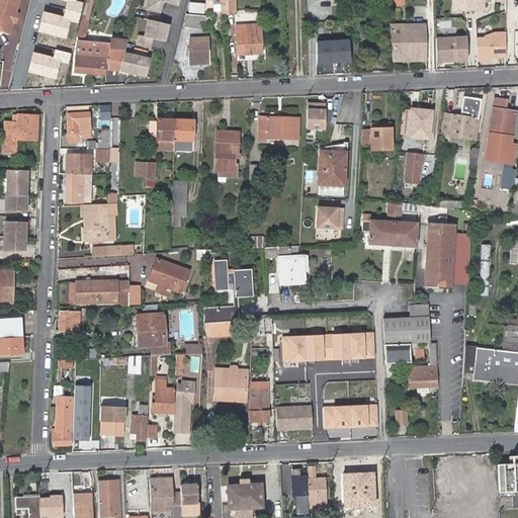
[(20,0),(0,0),(0,30),(13,34),(20,0)]
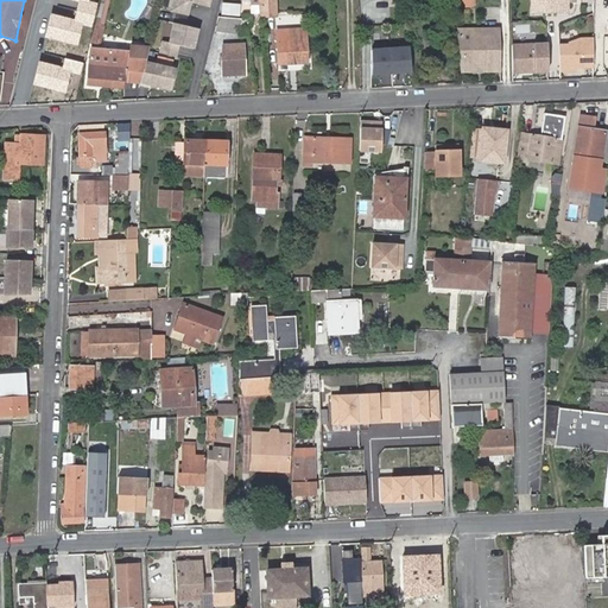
[(88,0),(69,0),(77,2),(74,20),(50,14),(44,38),(77,45),(82,25),(90,26),(95,4),(88,1),(88,0)]
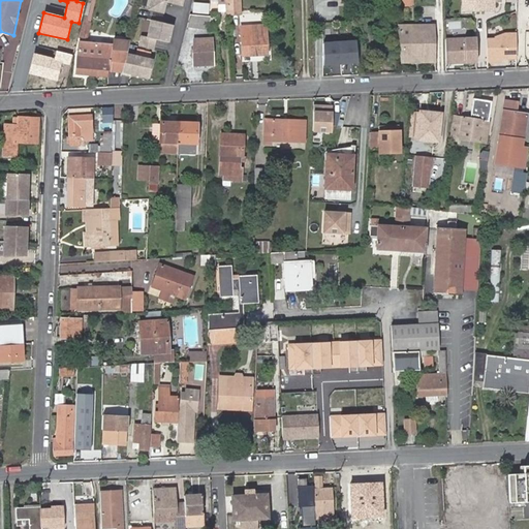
[(87,0),(84,14),(90,16),(93,0),(87,0)]
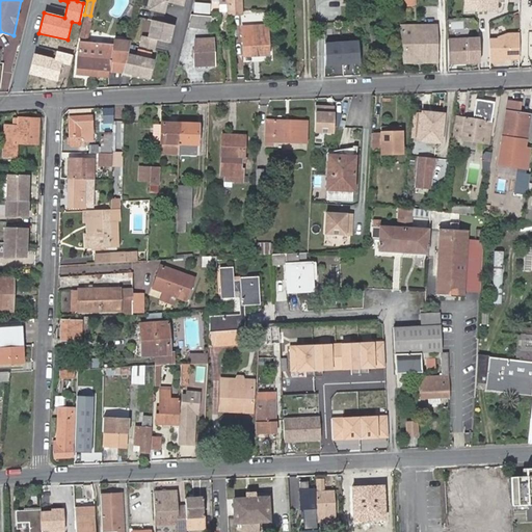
[(185,0),(151,0),(149,10),(166,15),(169,3),(184,7),(185,0)]
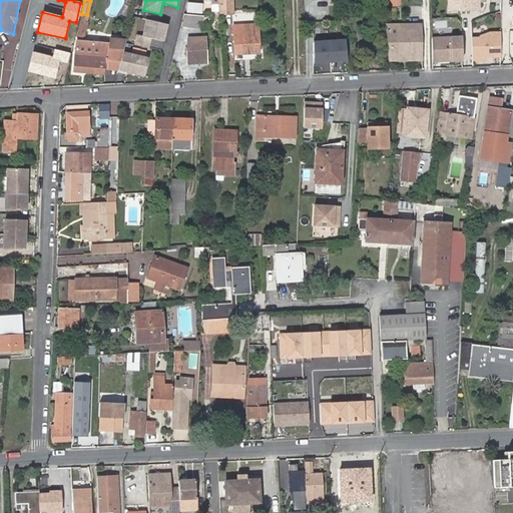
[(219,3),(220,13),(232,13),(231,0),(210,0),(210,4),(219,3)]
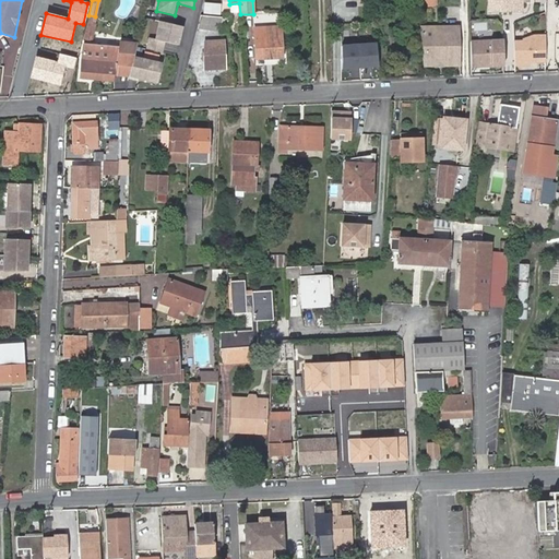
[(488,0),(488,12),(520,12),(519,0),(488,0)]
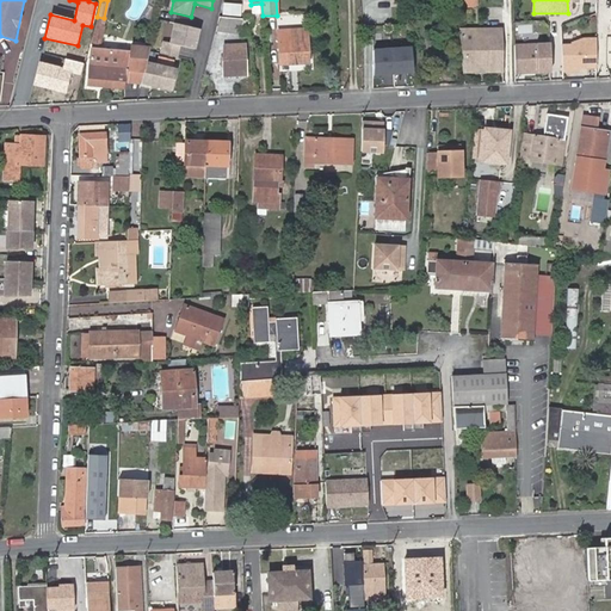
[(239,5),(224,2),(223,13),(238,14),(239,5)]
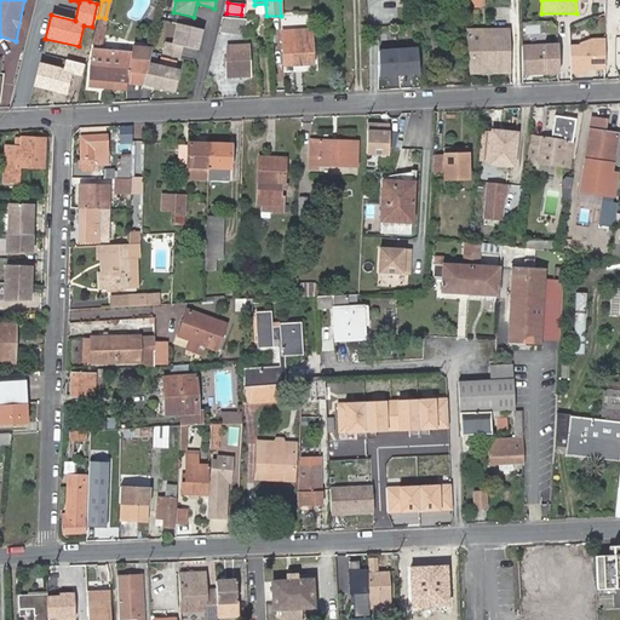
[(222,15),(218,33),(234,35),(239,17),(222,15)]
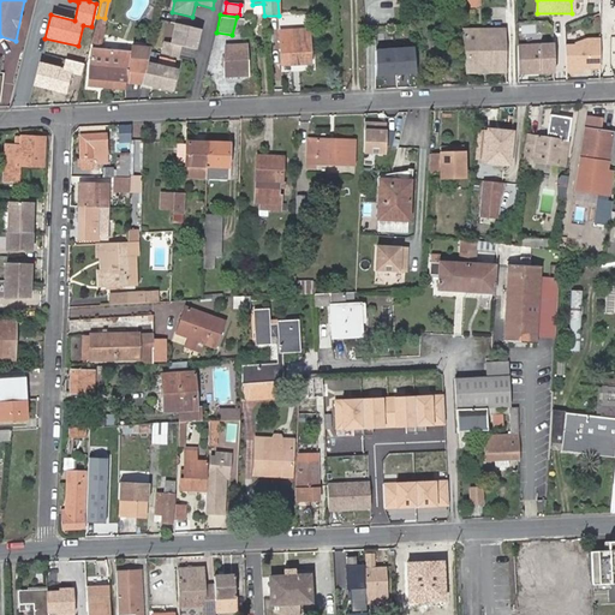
[(243,18),(237,17),(232,35),(239,36),(243,18)]
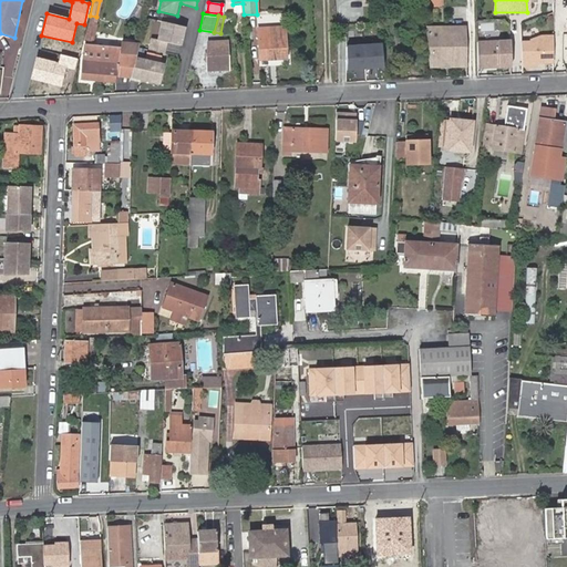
[(187,28),(163,21),(158,39),(152,38),(148,49),(166,53),(168,42),(183,47),(187,28)]
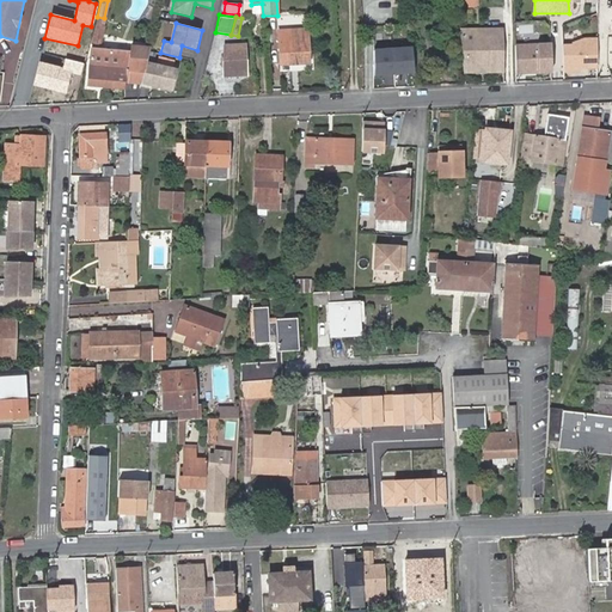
[(103,25),(96,24),(93,35),(95,35),(92,44),(98,46),(103,25)]
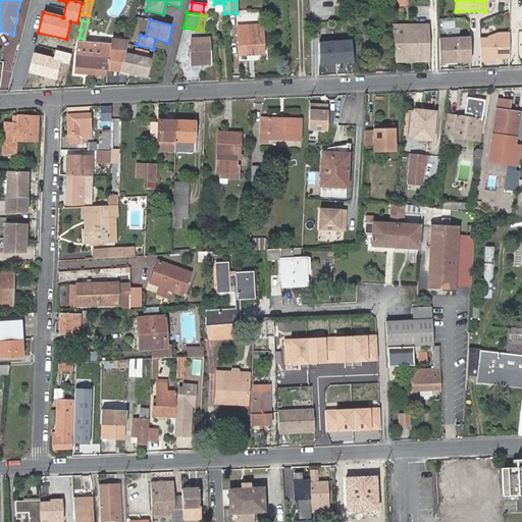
[(261,25),(237,25),(239,55),(262,54),(261,25)]
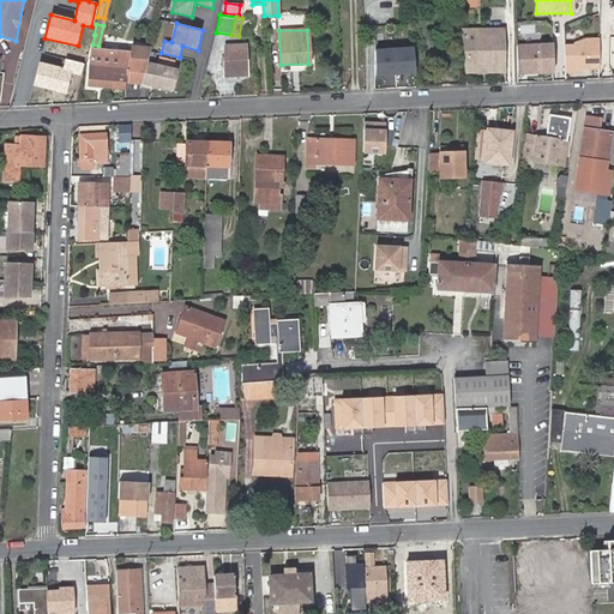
[(482,30),(461,30),(462,44),(482,44),(482,30)]
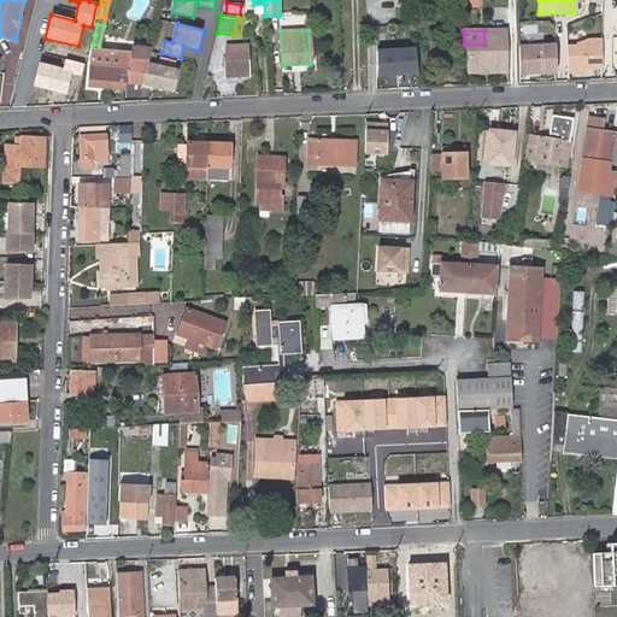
[(485,45),(464,45),(466,71),(507,71),(507,30),(485,30),(485,45)]
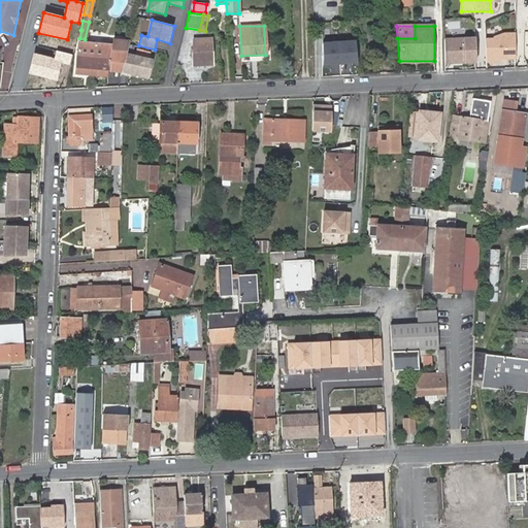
[(514,58),(515,33),(502,33),(492,37),(492,38),(485,39),(485,61),(495,61),(495,58),(514,58)]
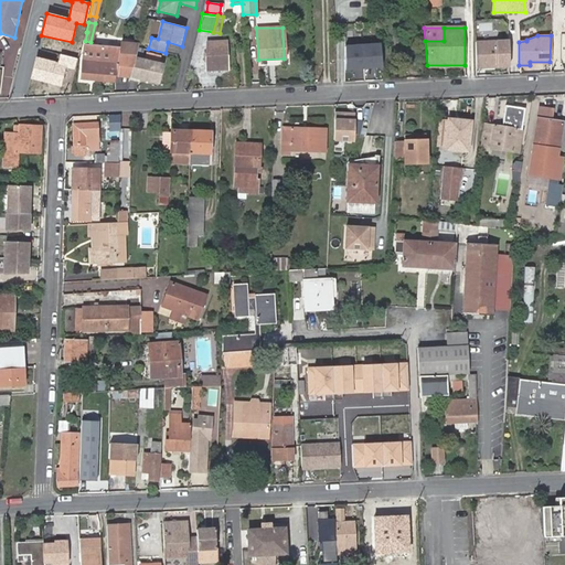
[(206,52),(206,62),(206,70),(220,70),(226,68),(226,51),(225,41),(206,42),(205,42),(206,52)]
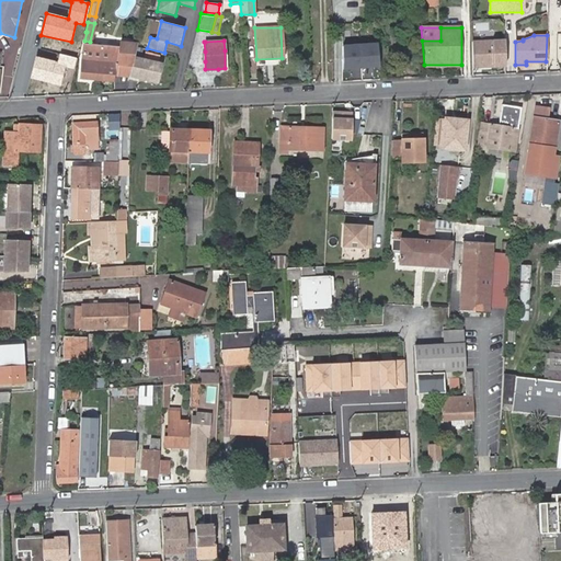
[(472,41),(472,67),(505,65),(504,41),(472,41)]
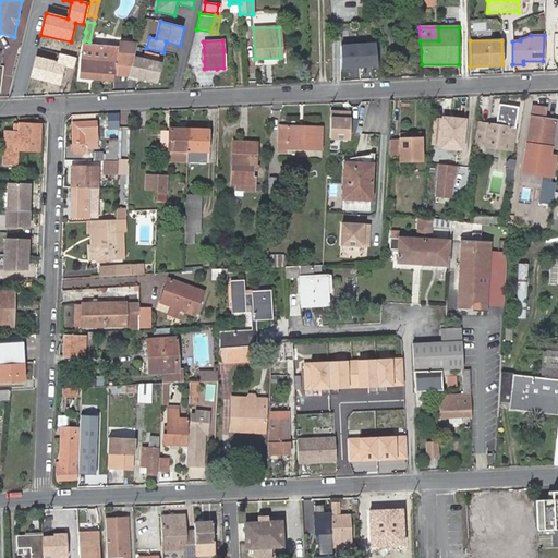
[(133,56),(135,43),(120,41),(120,47),(118,63),(131,64),(133,56)]
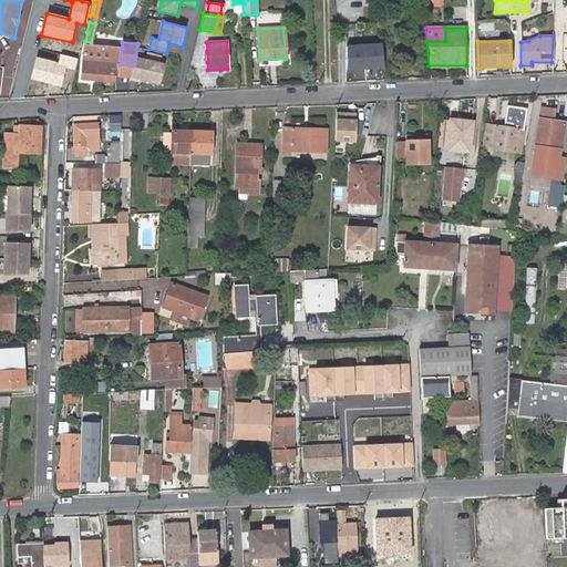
[(114,81),(115,75),(117,48),(85,45),(82,79),(114,81)]
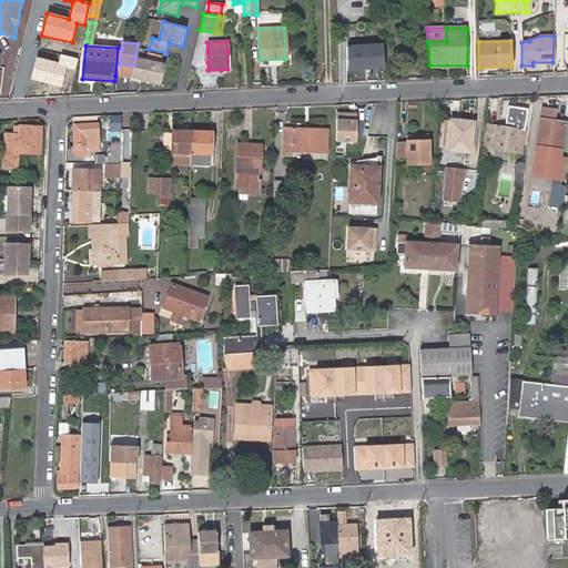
[(383,46),(348,47),(347,71),(385,68),(383,46)]
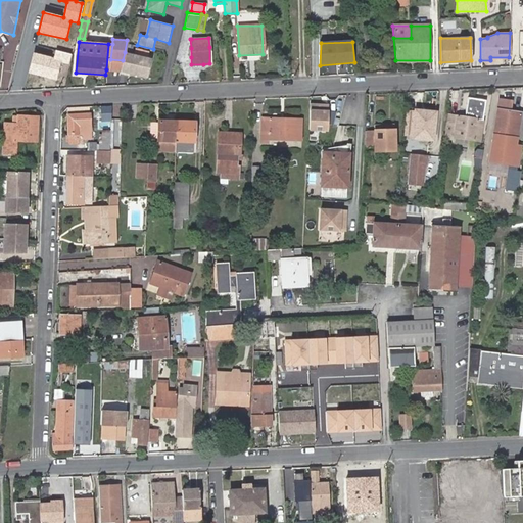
[(110,69),(121,70),(123,60),(110,59),(112,44),(108,44),(106,69),(110,69)]
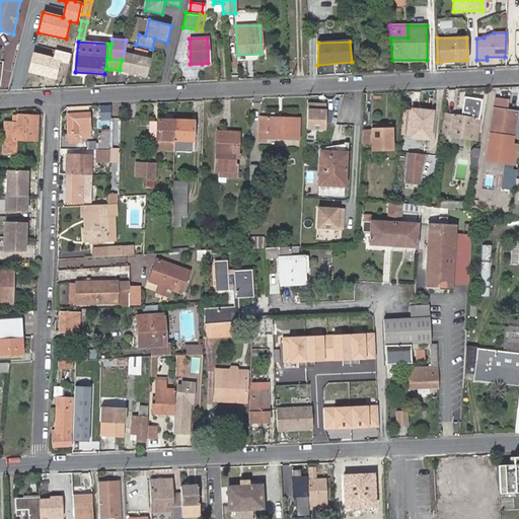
[(53,59),(32,53),(26,72),(56,80),(60,62),(67,64),(71,54),(56,50),(53,59)]
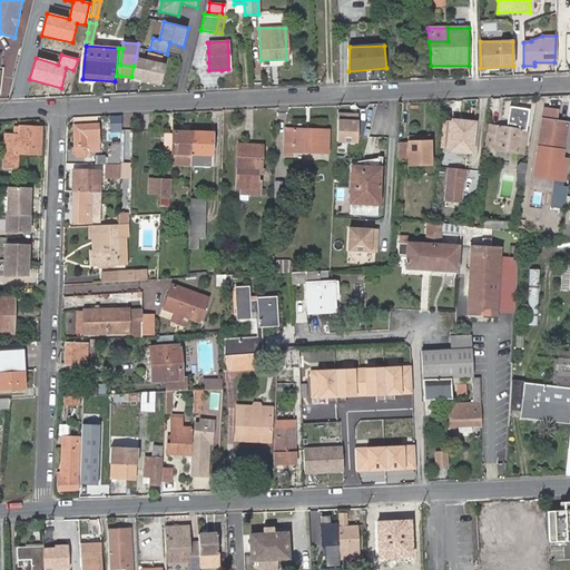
[(167,65),(136,57),(131,77),(163,85),(167,65)]
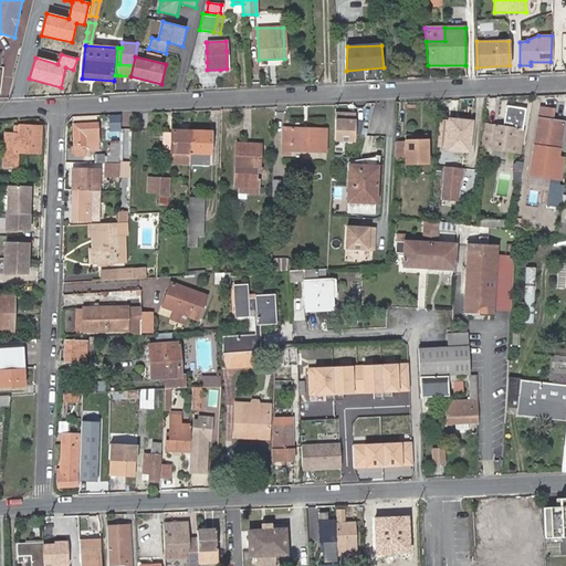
[(356,112),(335,111),(334,139),(355,140),(356,112)]
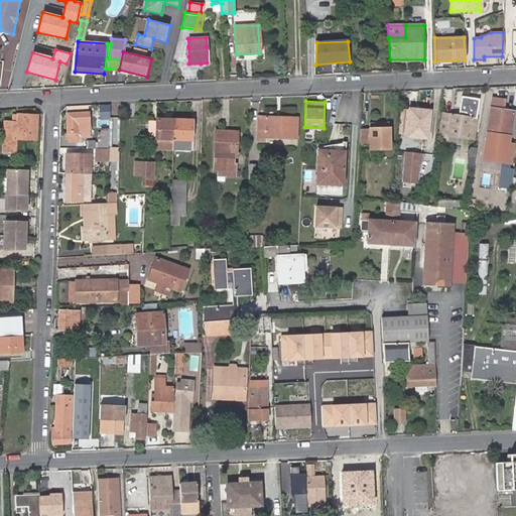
[(409,109),(406,136),(426,138),(429,111),(409,109)]
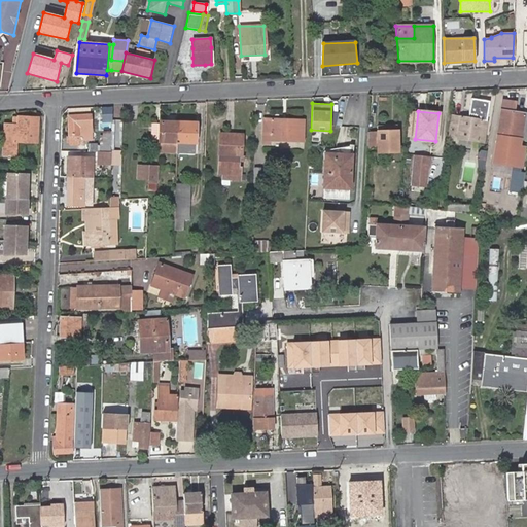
[(518,147),(523,114),(501,111),(495,144),(518,147)]
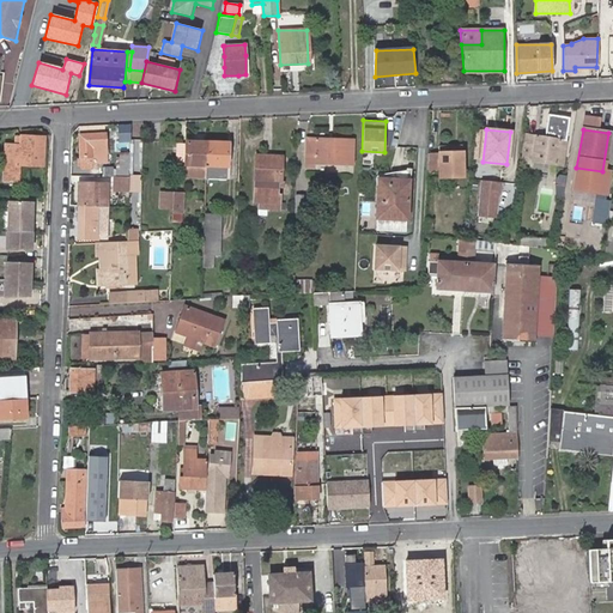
[(550,131),(548,139),(559,140),(560,132),(550,131)]
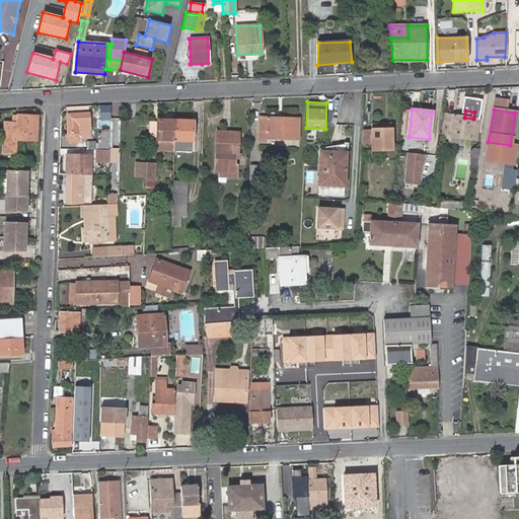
[(89,113),(67,115),(68,142),(78,142),(78,141),(81,141),(81,137),(81,136),(78,136),(77,132),(90,131),(89,113)]
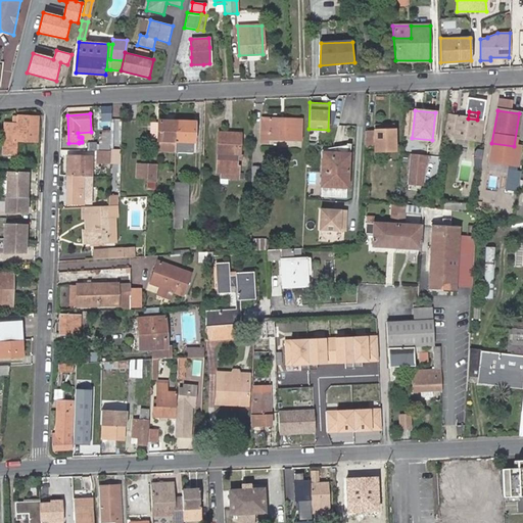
[(477,120),(468,119),(448,115),(445,136),(480,142),(481,134),(483,121),(477,120)]
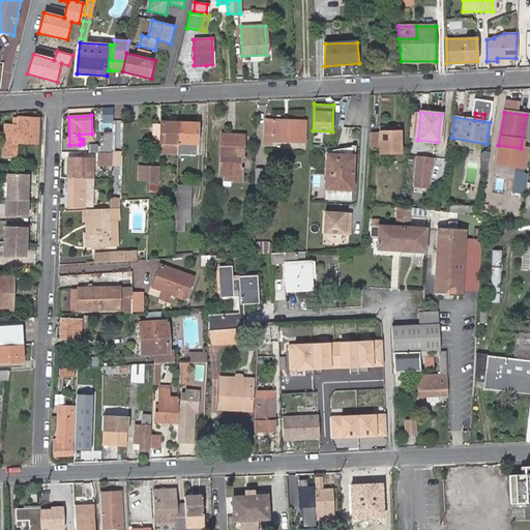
[(17,126),(10,126),(4,125),(2,156),(16,156),(17,143),(35,144),(36,119),(17,118),(17,125),(17,126)]
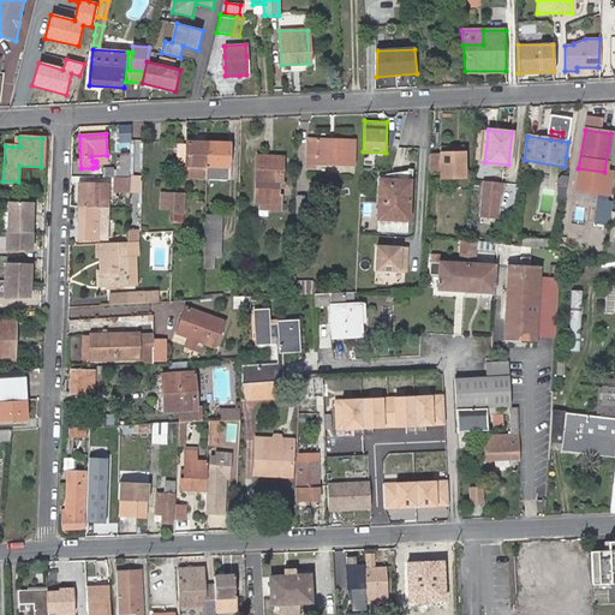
[(131,138),(120,138),(120,153),(125,154),(129,154),(130,154),(131,138)]
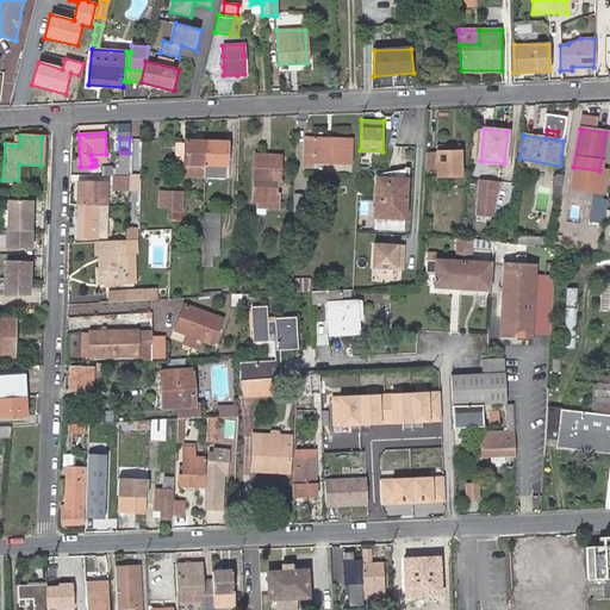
[(350,139),(304,138),(304,154),(304,166),(312,166),(312,161),(350,163),(350,139)]
